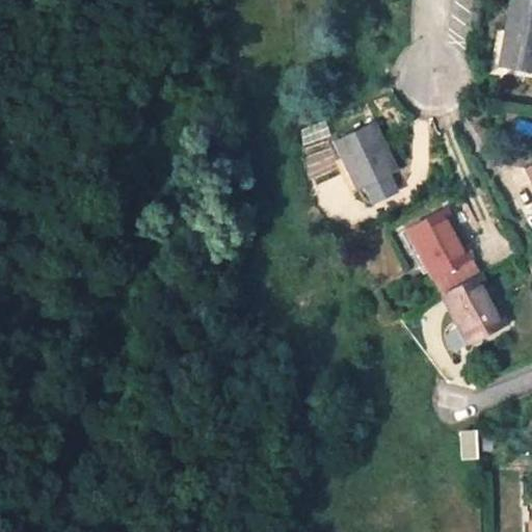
[(531,71),(531,1),(526,0),(512,0),(500,64),(531,71)]
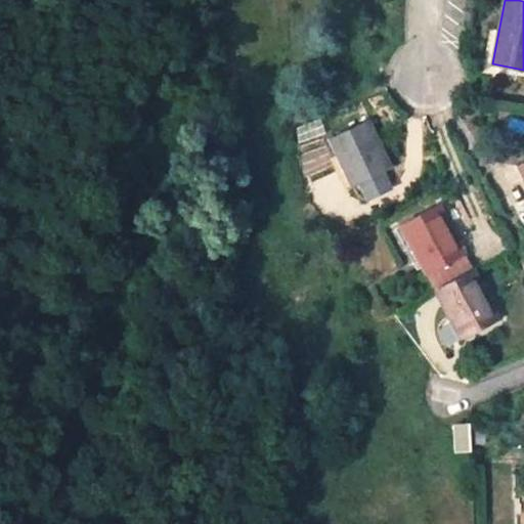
[(391,167),(368,122),(329,140),(351,186),(391,167)]
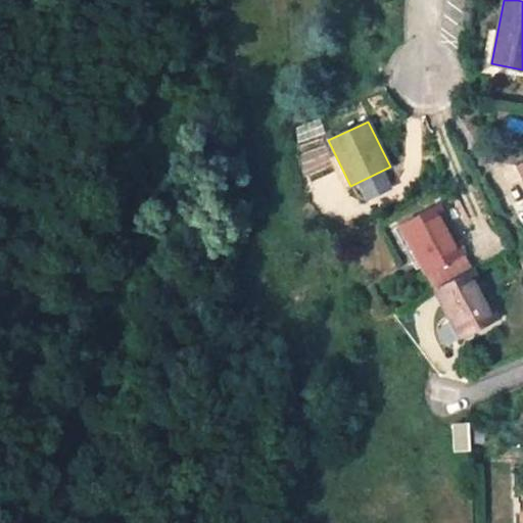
[(447,224),(438,204),(399,226),(435,291),(474,270),(452,231),(447,233),(443,226),(447,224)]
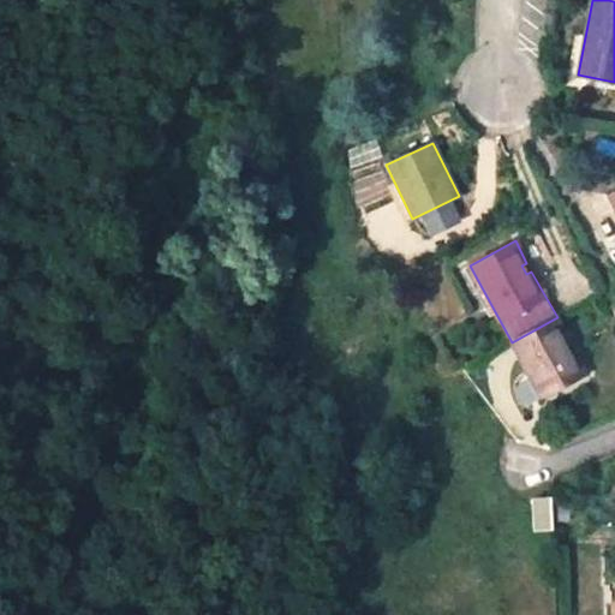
[(531,272),(526,263),(521,266),(526,274),(531,272)]
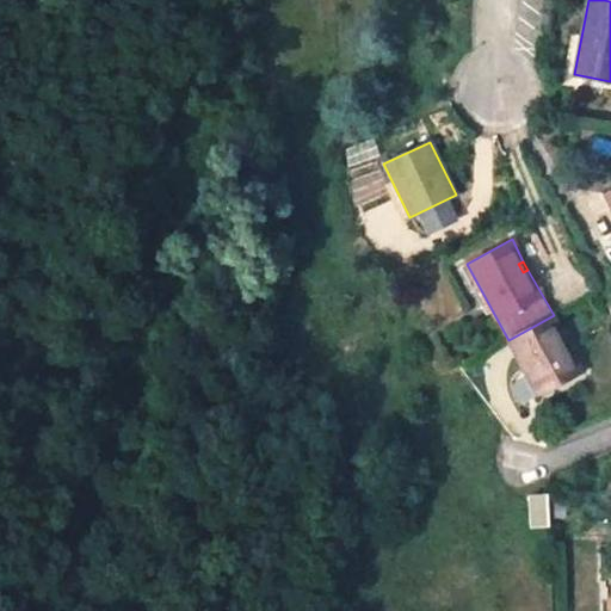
[(538,396),(582,371),(554,315),(508,340),(538,396)]
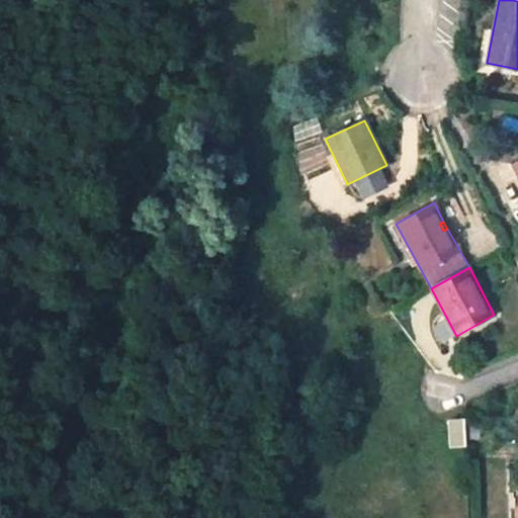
[(463,445),(462,421),(449,421),(450,445),(463,445)]
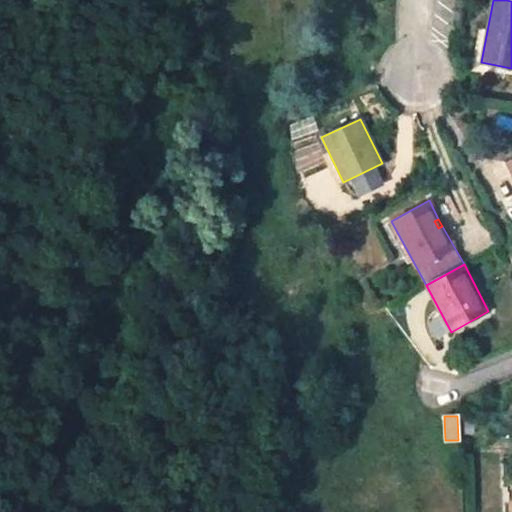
All buildings are outlined.
